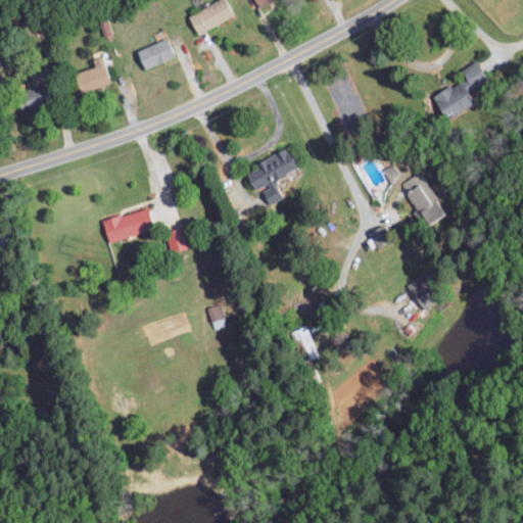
[(218,0),(187,13),(195,33),(232,17),(225,0),(218,0)]
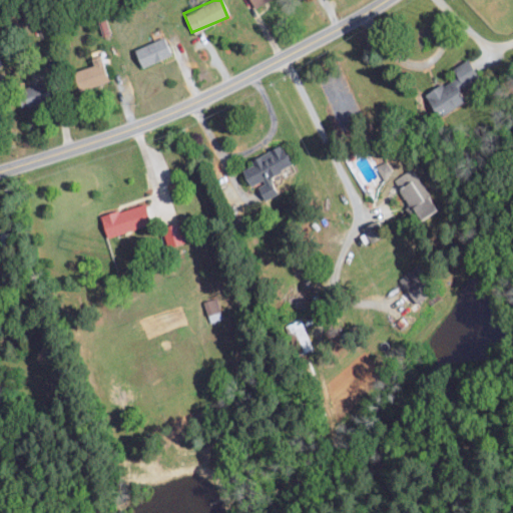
[(139,65),(169,56),(163,37),(133,47),(139,65)]
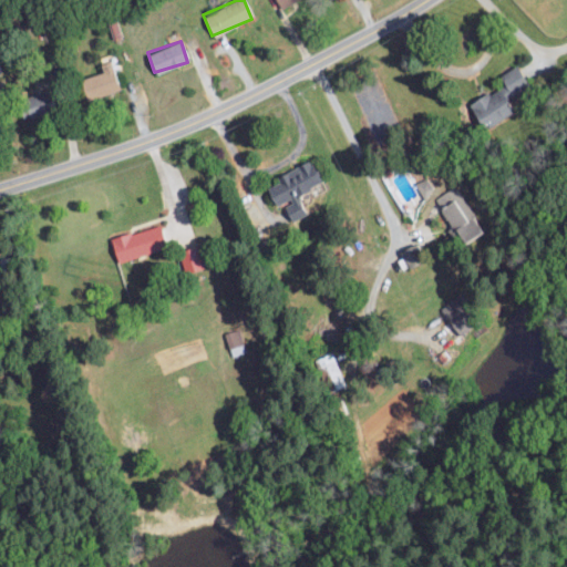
[(119,91),(112,60),(100,63),(102,73),(80,76),(84,98),(119,91)]
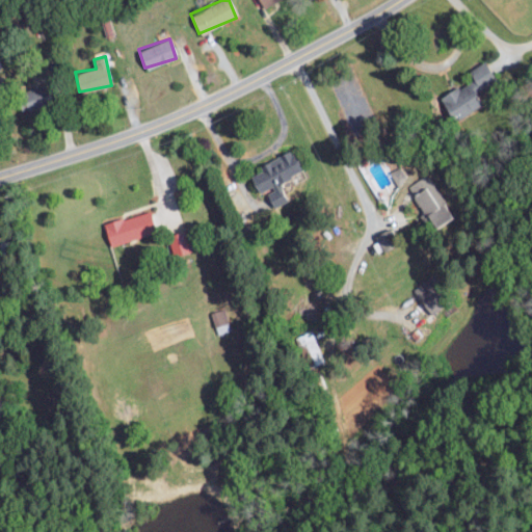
[(468,70),(473,78),(440,97),(452,121),(479,105),(473,94),(496,82),(483,61),(468,70)]
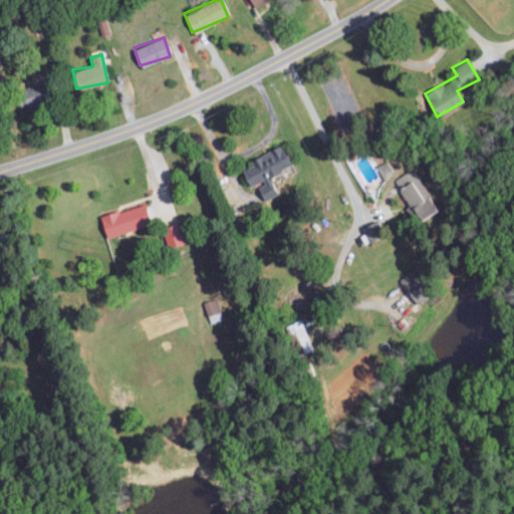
[(18,102),(39,104),(41,88),(19,86),(18,102)]
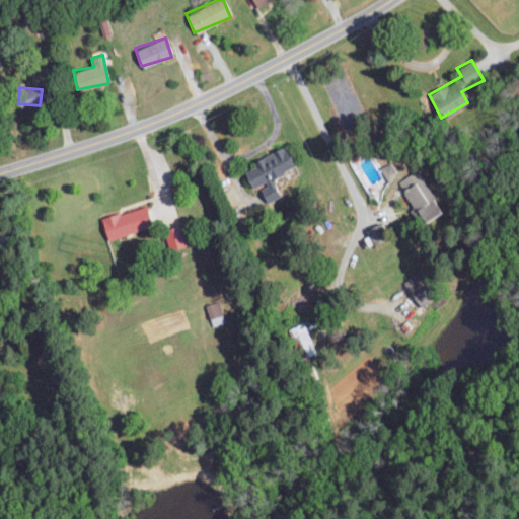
[(293,168),(284,146),(252,159),(254,166),(244,170),(250,189),(260,186),(266,201),(279,197),(271,176),(293,168)]
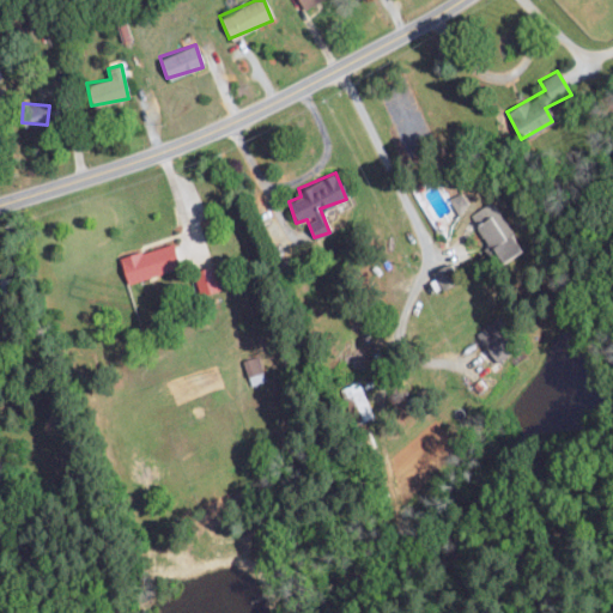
[(468,206),(462,192),(449,198),(456,212),(468,206)]
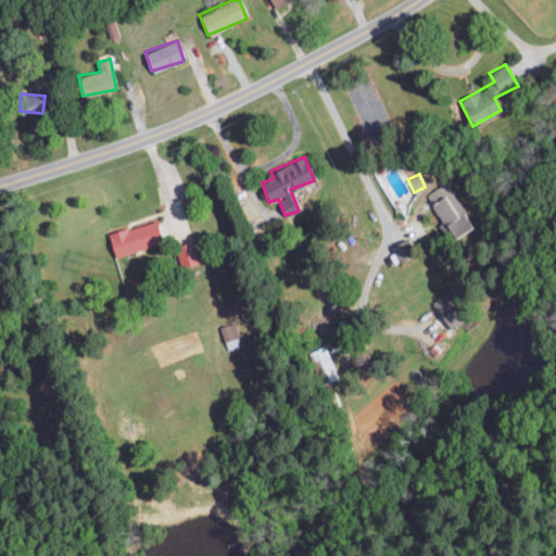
[(472,228),(453,181),(430,191),(450,238),(472,228)]
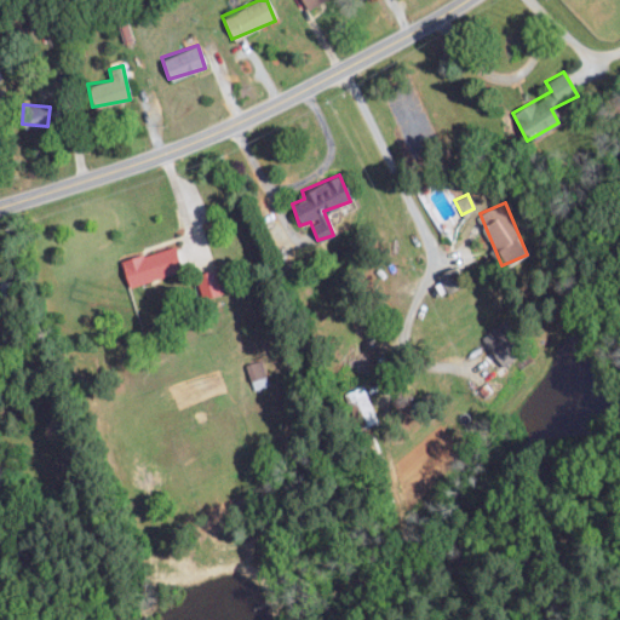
[(127,285),(182,270),(179,259),(178,259),(174,245),(120,259),(127,285)]
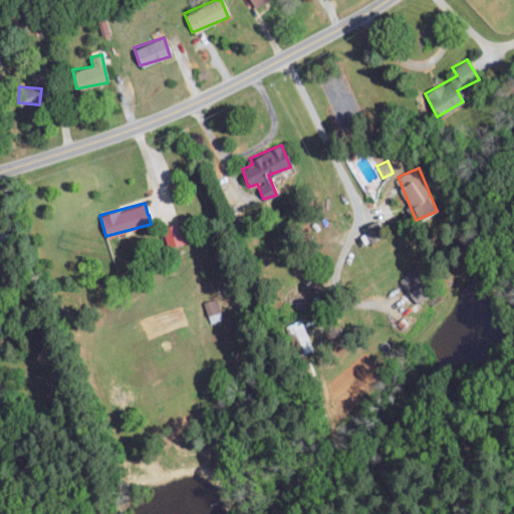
[(167,247),(182,244),(178,224),(163,227),(167,247)]
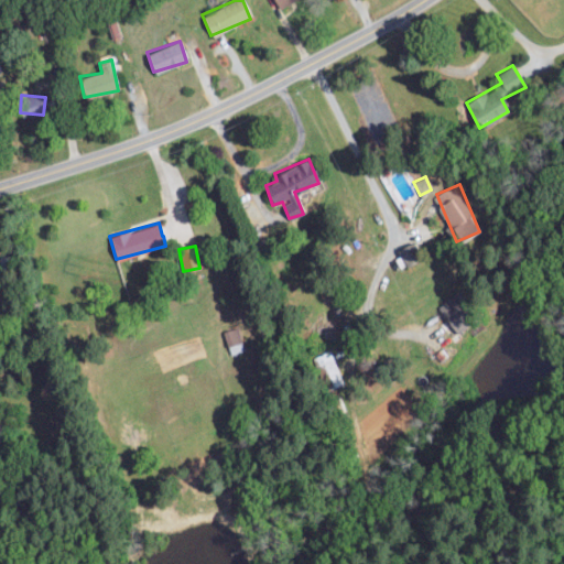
[(458,310),(446,320),(457,333),(469,323),(458,310)]
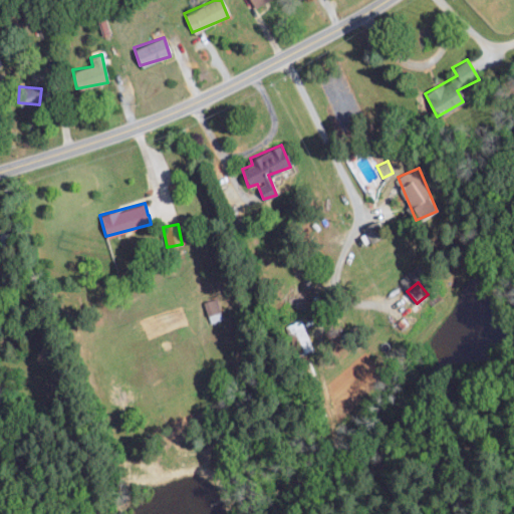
[(204,300),(209,321),(222,319),(217,297),(204,300)]
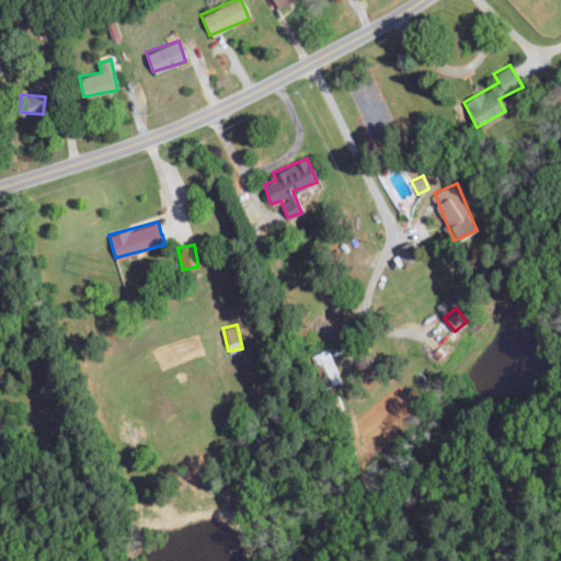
[(343,380),(329,347),(313,354),(328,387),(343,380)]
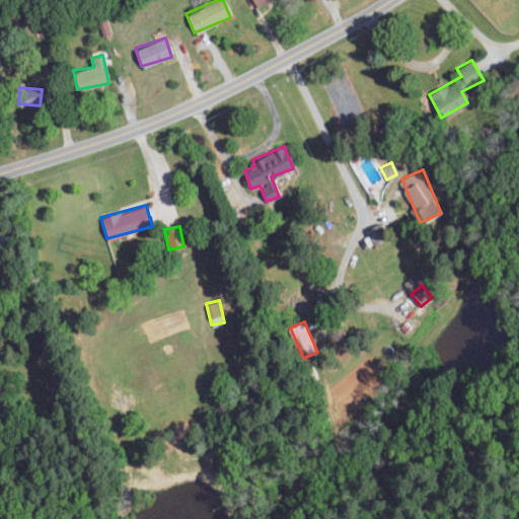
All buildings are outlined.
